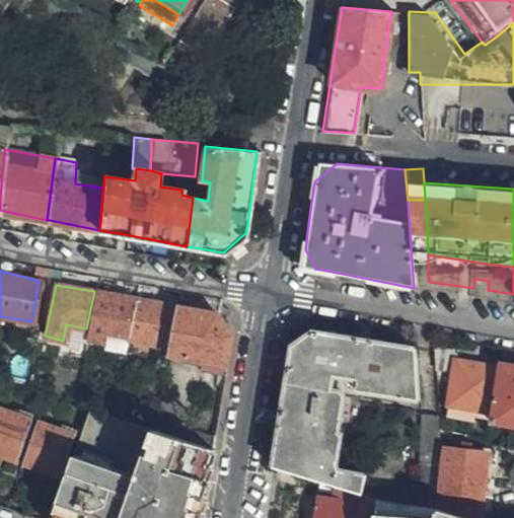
[(134,298),(94,291),(86,328),(85,338),(103,342),(105,333),(126,337),(130,315),(134,298)]
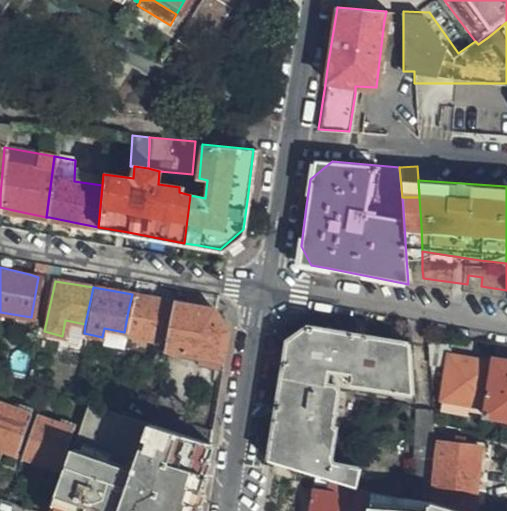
[(172,302),(132,294),(128,311),(124,332),(124,333),(153,340),(163,342),(172,302)]
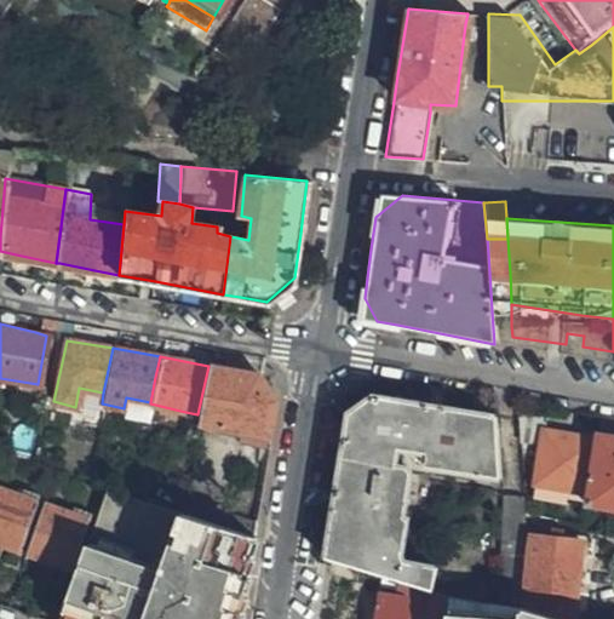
[(198,414),(196,423),(217,427),(246,431),(267,436),(274,396),(257,374),(208,366),(198,414)]
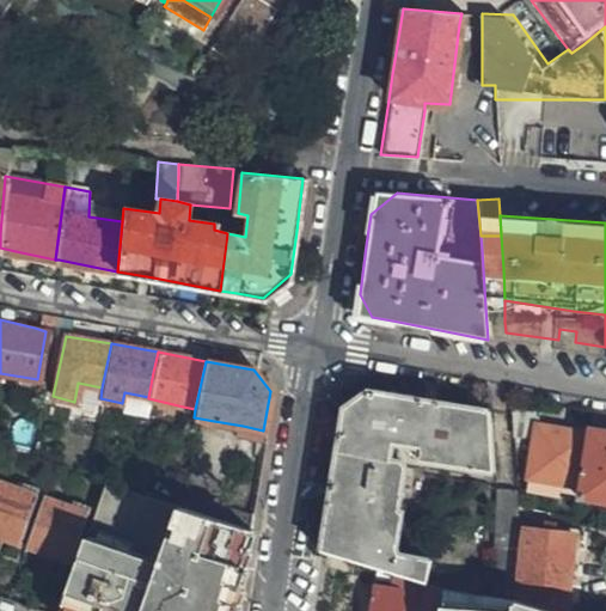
[(491,470),(487,410),(389,395),(367,392),(341,409),(334,452),(387,456),(390,443),(417,447),(416,458),(491,470)]
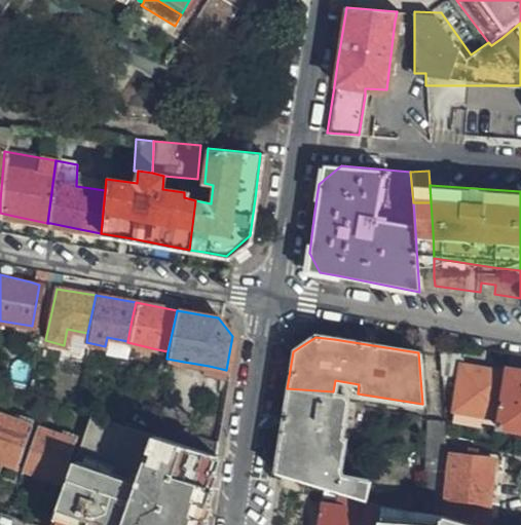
[(437,347),(438,363),(459,365),(461,351),(437,347)]
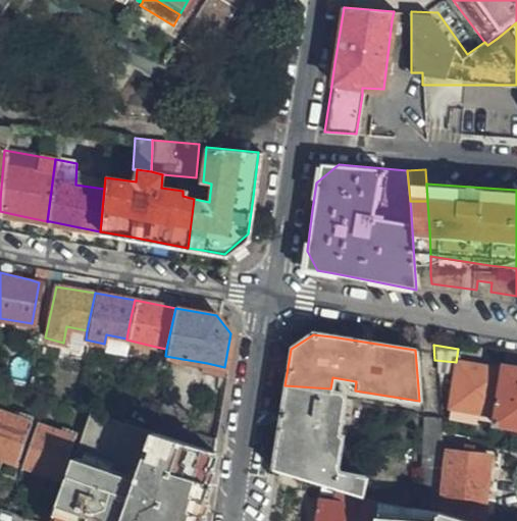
[(487,367),(456,362),(449,406),(476,411),(494,414),(502,369),(487,367)]
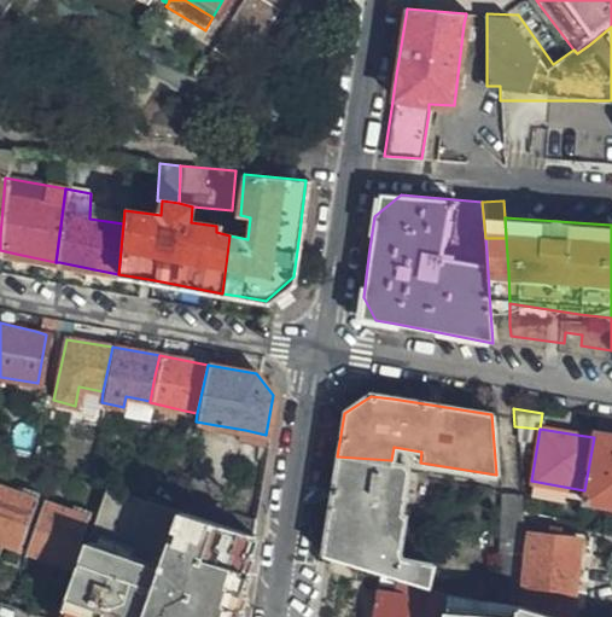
[(584,490),(583,502),(611,506),(611,436),(594,434),(594,437),(584,490)]
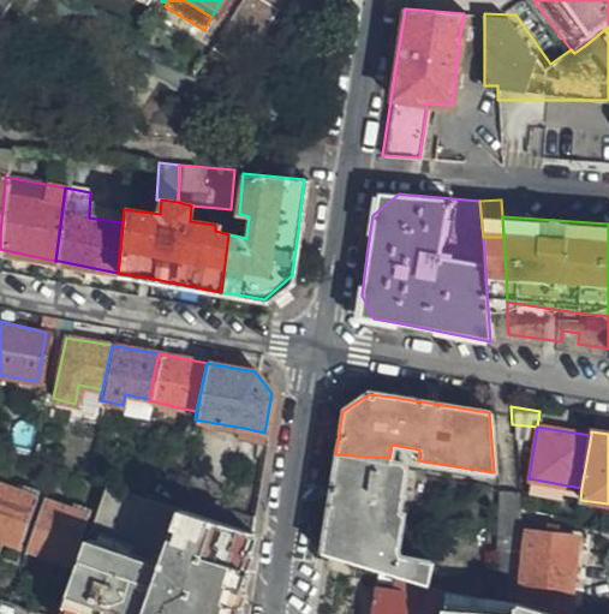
[(423,586),(428,562),(399,558),(394,550),(400,513),(396,513),(405,468),(396,460),(389,458),(335,454),(321,553),(394,577),(416,584),(423,586)]
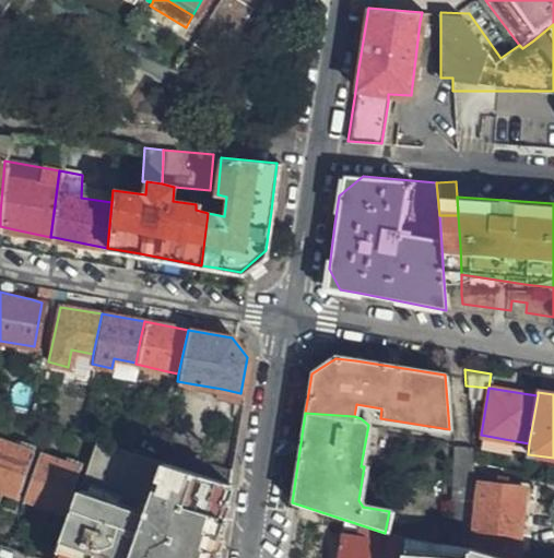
[(31,450),(0,439),(0,488),(15,495),(31,450)]
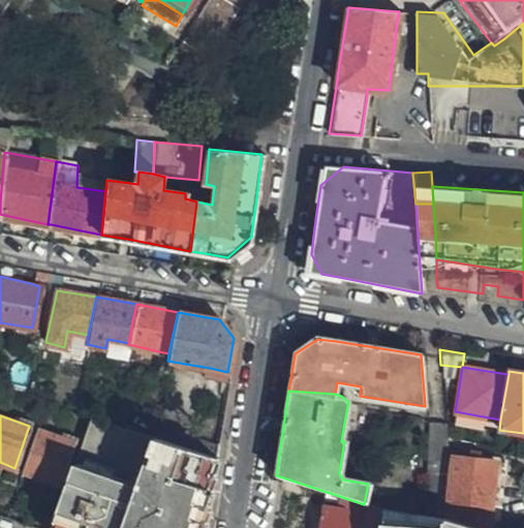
[(48,527),(119,527),(132,492),(151,437),(113,425),(87,416),(48,527)]
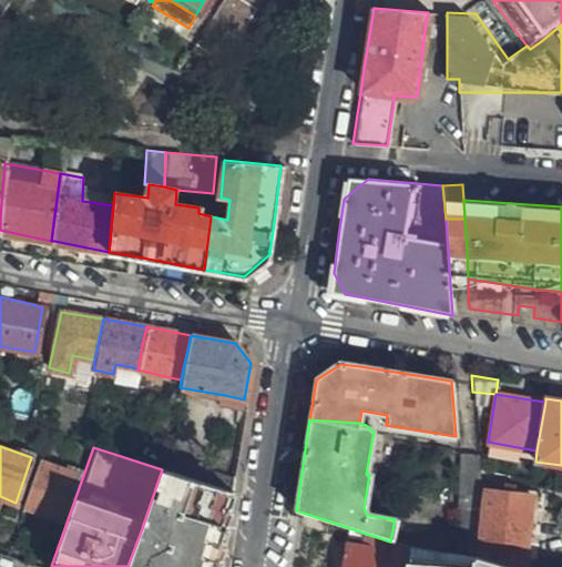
[(473,506),(477,471),(477,457),(468,456),(457,454),(457,468),(455,516),(452,549),(469,553),(473,506)]
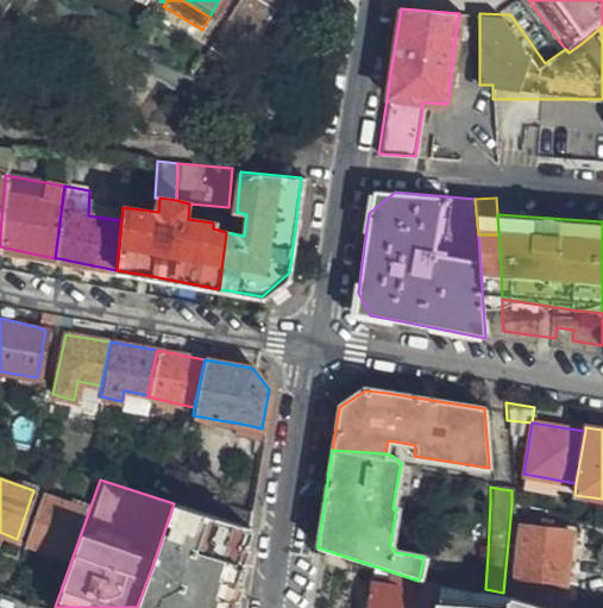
[(29,528),(25,541),(67,557),(85,508),(42,493),(29,528)]
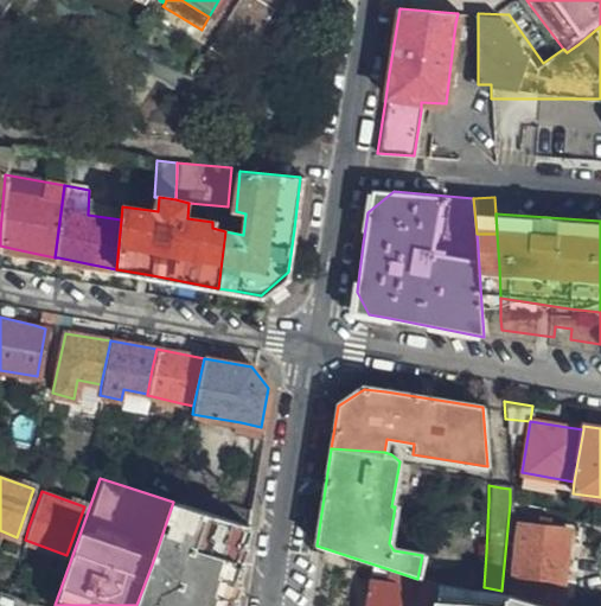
[(152,565),(136,605),(231,605),(245,524),(173,502),(152,565)]
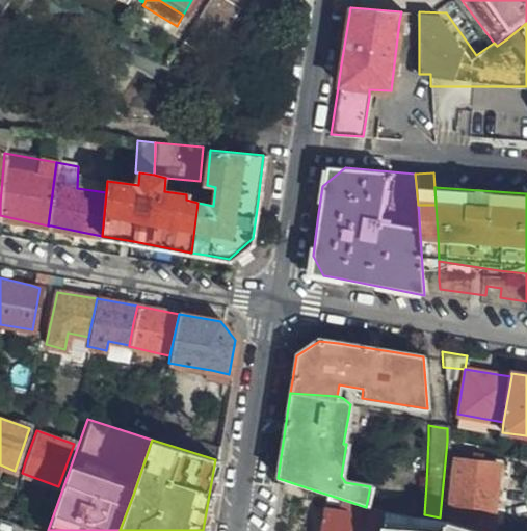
[(445,524),(469,530),(489,530),(496,463),(452,460),(447,508),(445,524)]
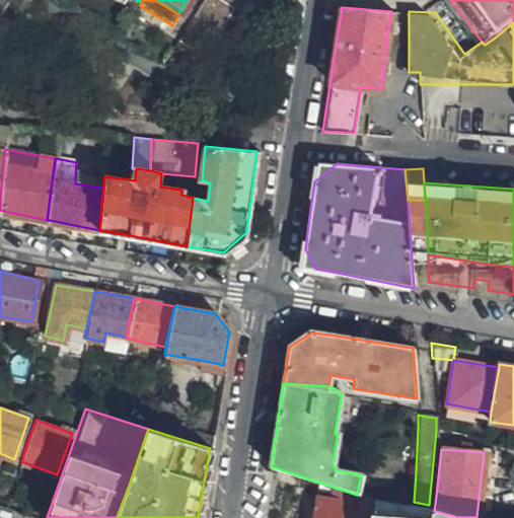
[(371,500),(357,495),(351,493),(333,487),(332,492),(339,493),(338,500),(314,496),(309,517),(353,517),(355,513),(371,517),(371,500)]
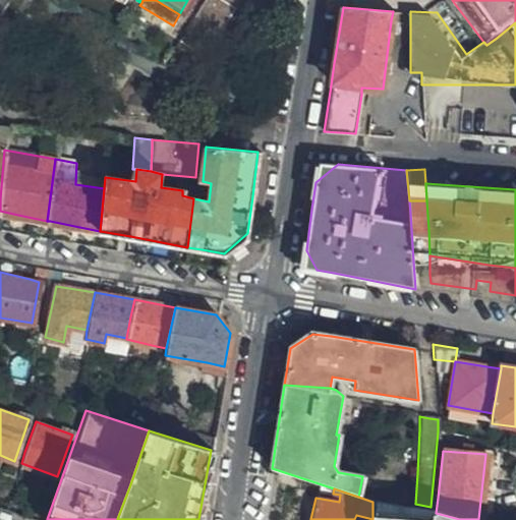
[(415,508),(373,502),(373,519),(371,519),(459,519),(436,513),(415,508)]
